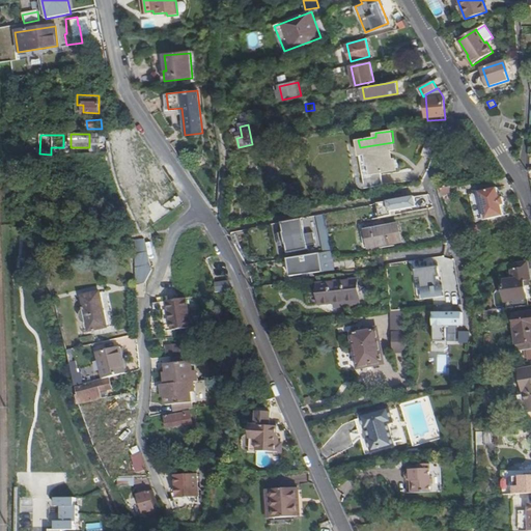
[(422,157),(431,160),(438,141),(427,138),(422,157)]
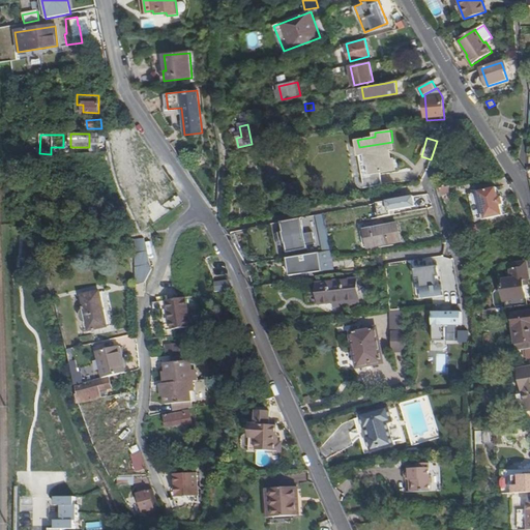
[(392,142),(359,147),(360,154),(362,154),(365,153),(370,174),(365,174),(369,187),(384,184),(382,172),(396,169),(394,158),(391,159),(390,149),(394,148),(392,142)]
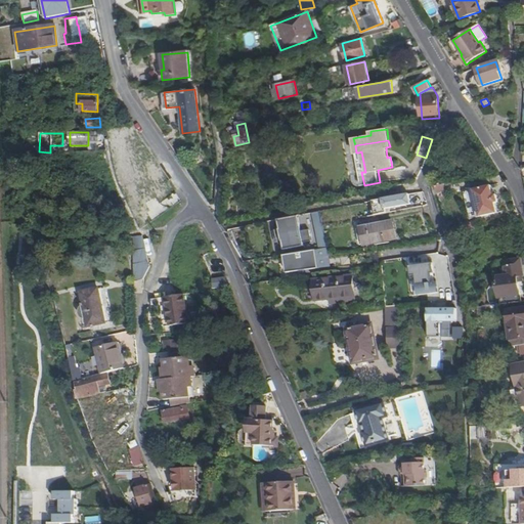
[(445,191),(444,185),(435,186),(436,193),(445,191)]
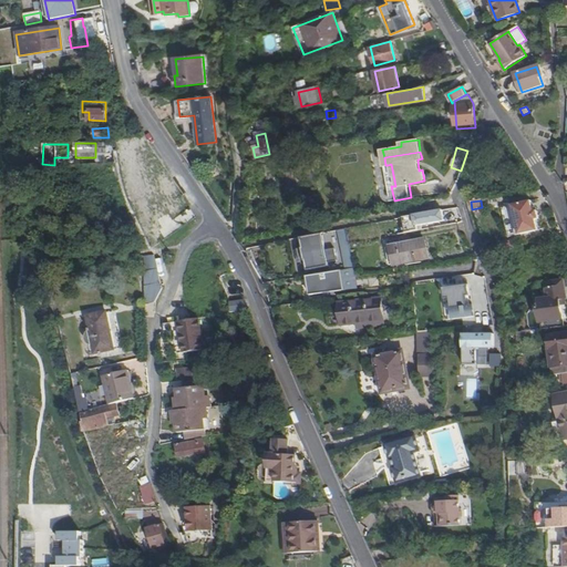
[(508,207),(500,209),(506,238),(515,237),(536,232),(534,220),(537,220),(535,212),(533,213),(529,203),(508,207)]
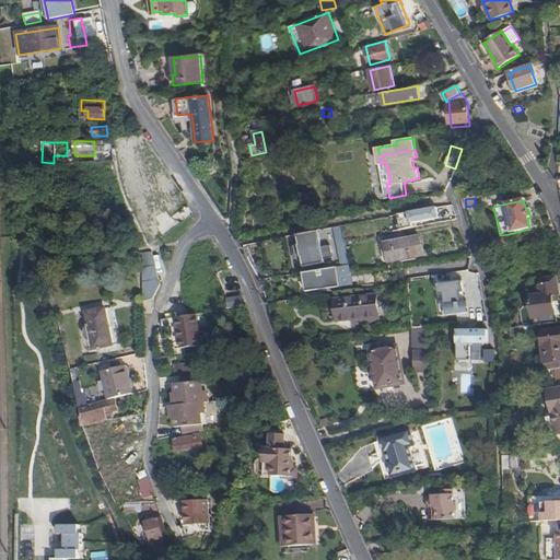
[(443,213),(443,207),(399,216),(401,226),(440,220),(439,213),(443,213)]
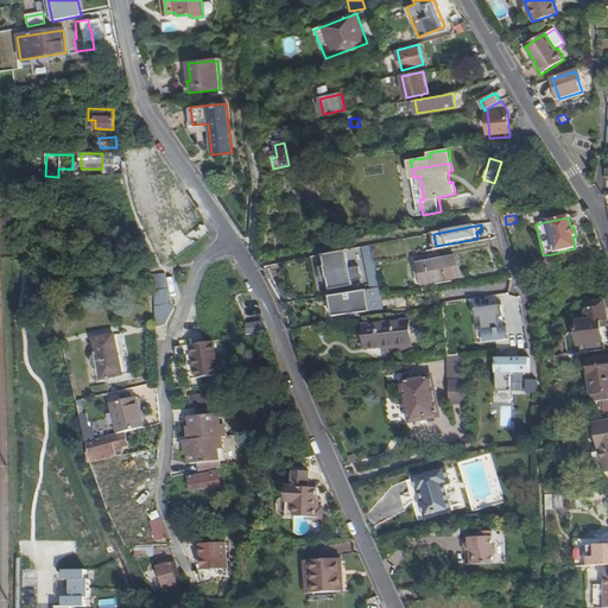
[(385,258),(381,244),(372,246),(375,260),(385,258)]
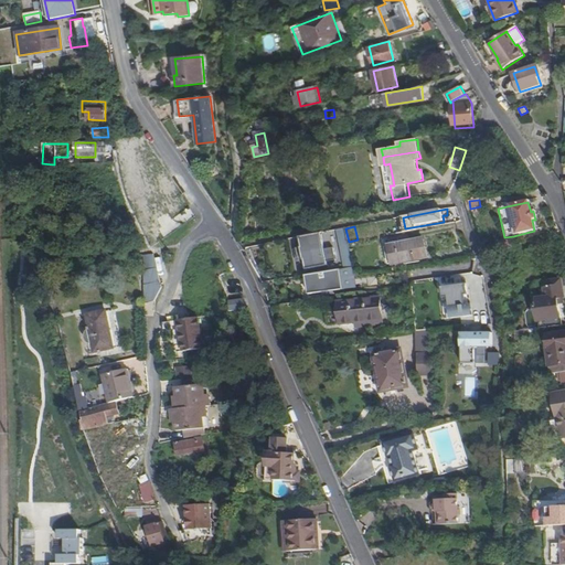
[(321,232),(302,236),(305,246),(297,248),(300,262),(307,260),(310,270),(338,265),(334,247),(324,248),(321,232)]
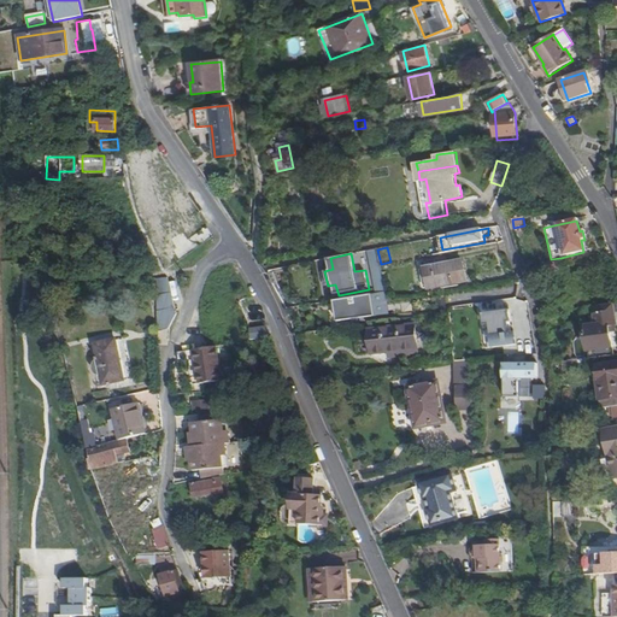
[(460,262),(425,269),(429,289),(465,281),(460,262)]
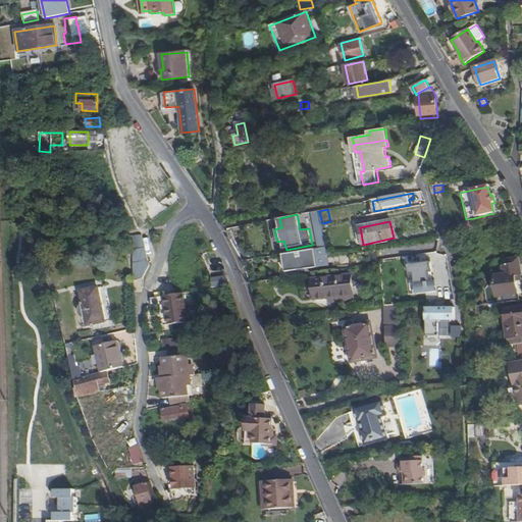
[(135,250),(145,248),(142,235),(132,236),(135,250)]
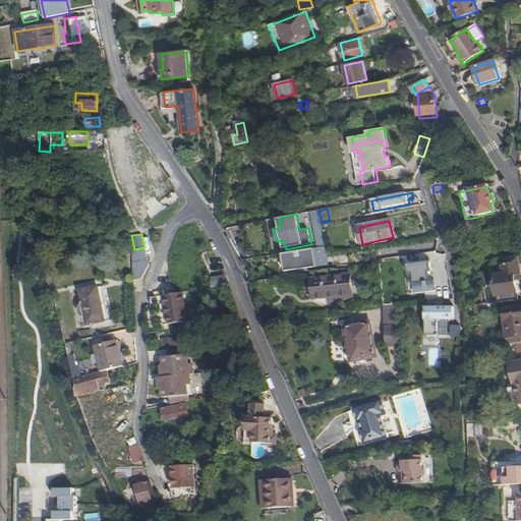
[(136,262),(148,259),(145,247),(134,249),(136,262)]
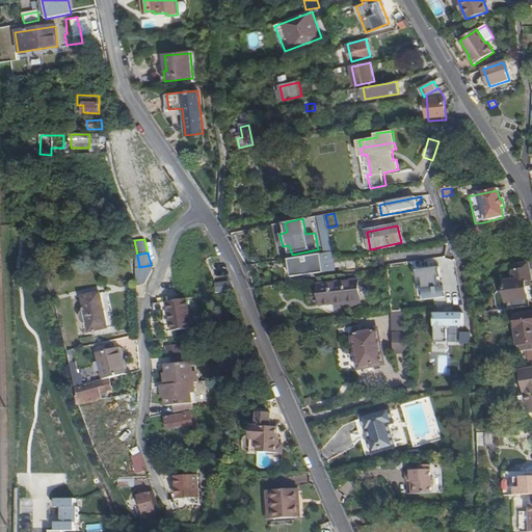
[(320,256),(291,260),(294,276),(322,272),(320,263),(320,256)]
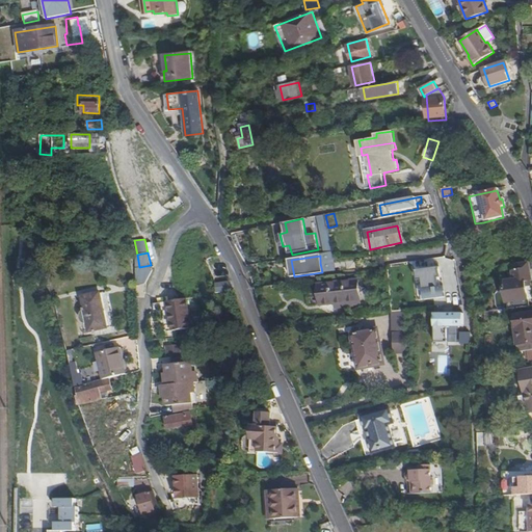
[(440,261),(415,264),(420,300),(445,297),(440,261)]
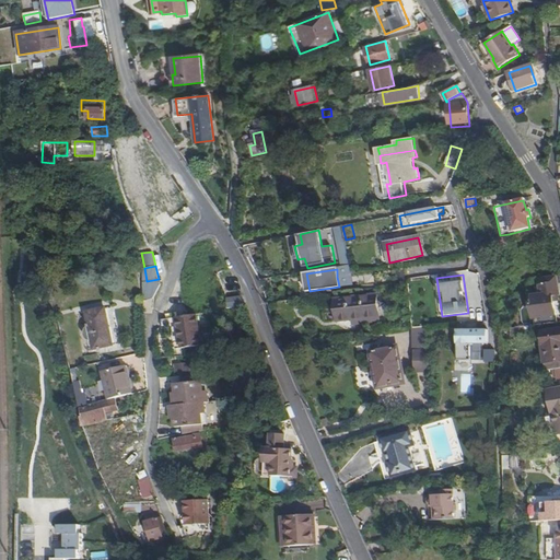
[(347,276),(337,277),(339,287),(348,286),(347,276)]
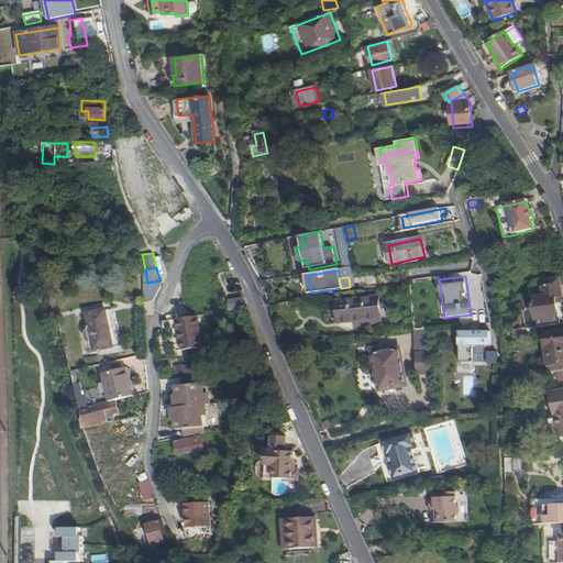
[(562,298),(559,278),(540,282),(540,288),(542,288),(544,297),(536,299),(537,307),(534,307),(538,328),(560,324),(555,298),(562,298)]
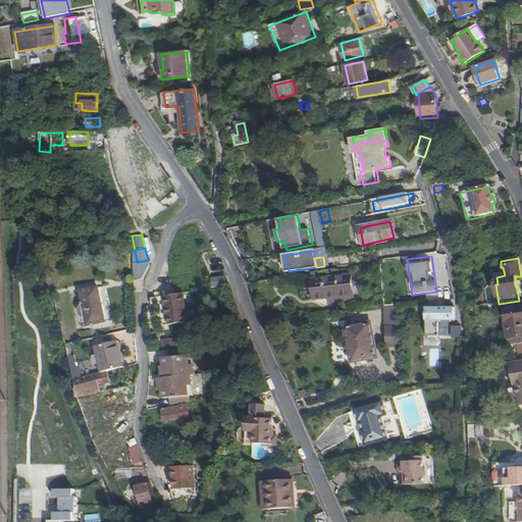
[(133,281),(143,279),(149,265),(148,260),(137,262),(133,281)]
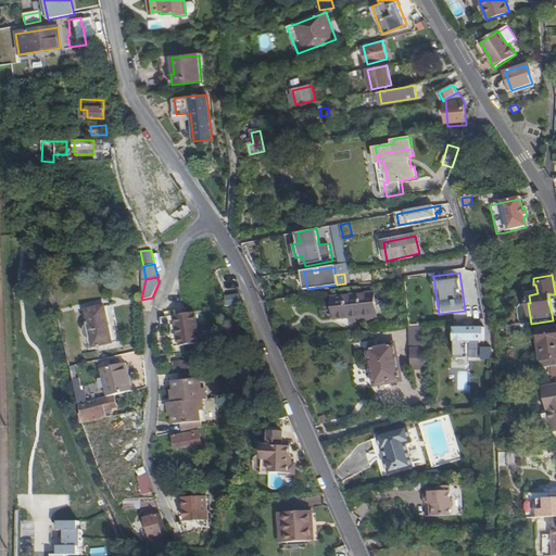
[(371,291),(331,297),(335,315),(335,319),(349,317),(375,315),(374,310),(371,291)]
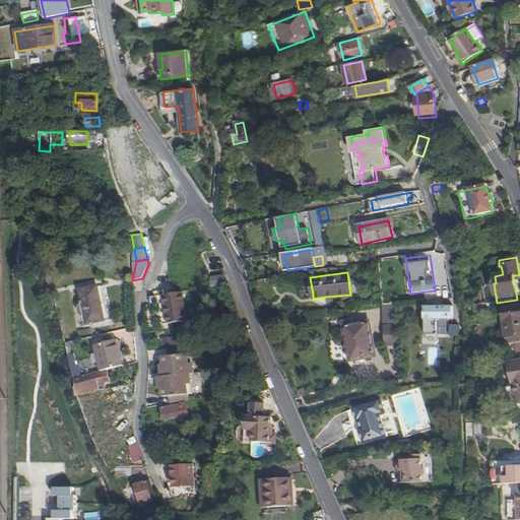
[(215,285),(225,284),(223,273),(214,274),(215,285)]
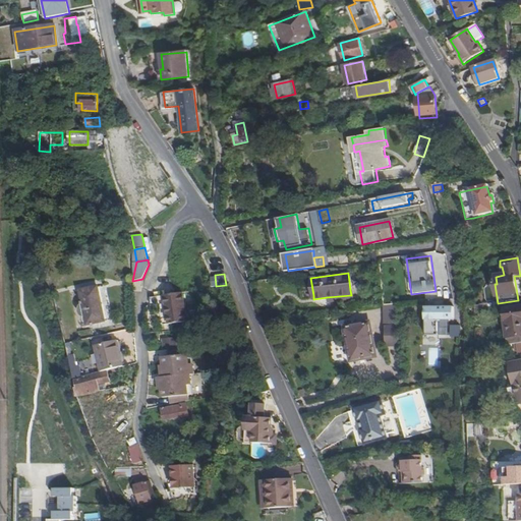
[(98,287),(80,291),(88,326),(105,322),(98,287)]
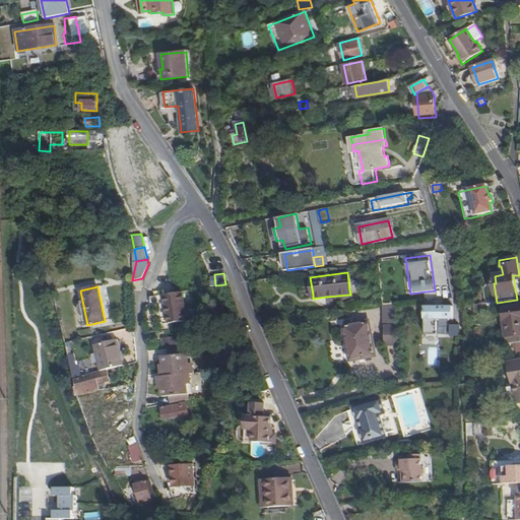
[(182,293),(164,295),(168,324),(186,321),(182,293)]
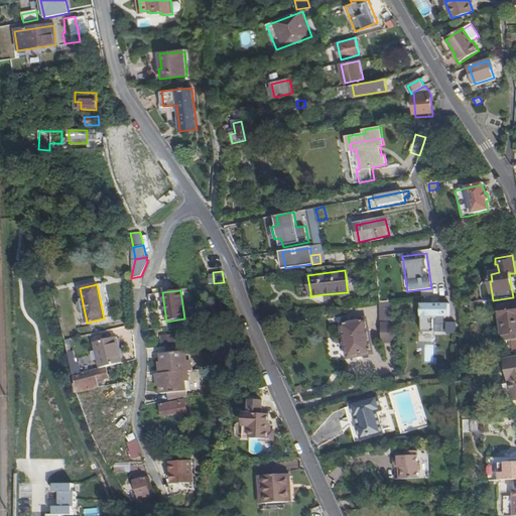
[(348,292),(324,294),(325,301),(348,297),(348,292)]
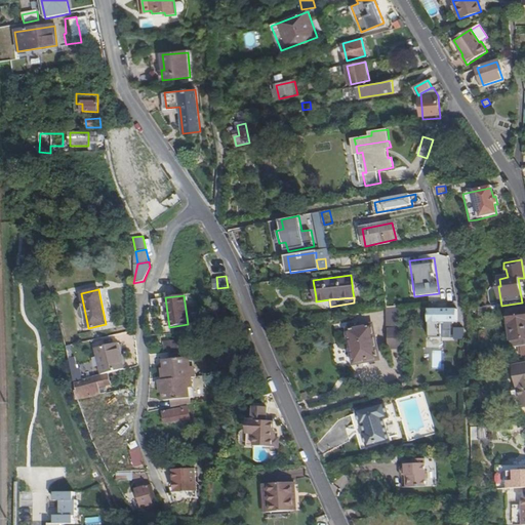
[(475,303),(466,304),(467,311),(476,310),(475,303)]
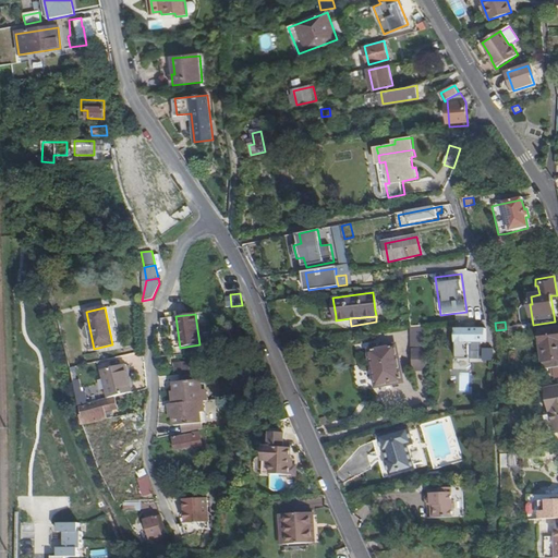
[(423,326),(411,326),(411,347),(423,347),(423,326)]
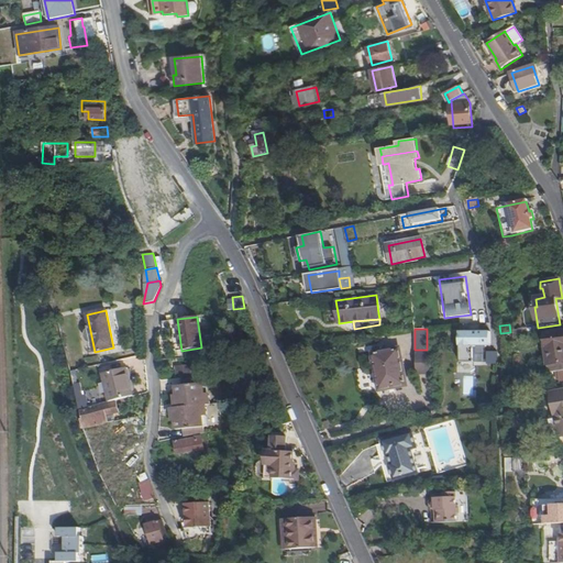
[(475,346),(490,344),(490,331),(460,334),(463,364),(476,363),(475,346)]
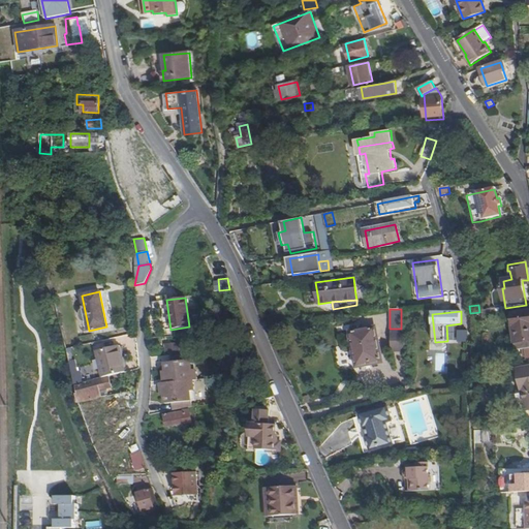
[(525,349),(528,348),(528,311),(511,314),(516,351),(525,349)]
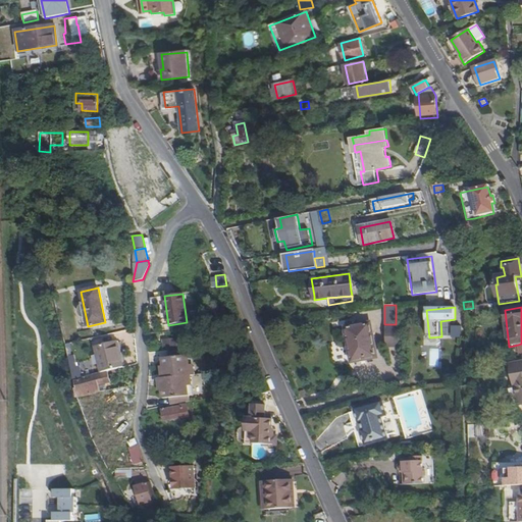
[(370,324),(347,329),(353,362),(376,358),(370,324)]
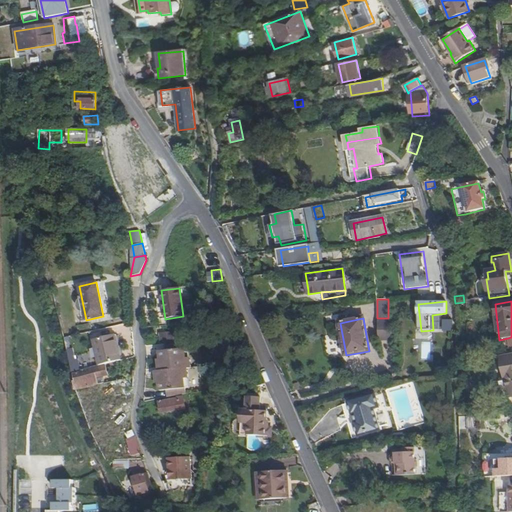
[(451,320),(442,320),(442,331),(451,331),(451,320)]
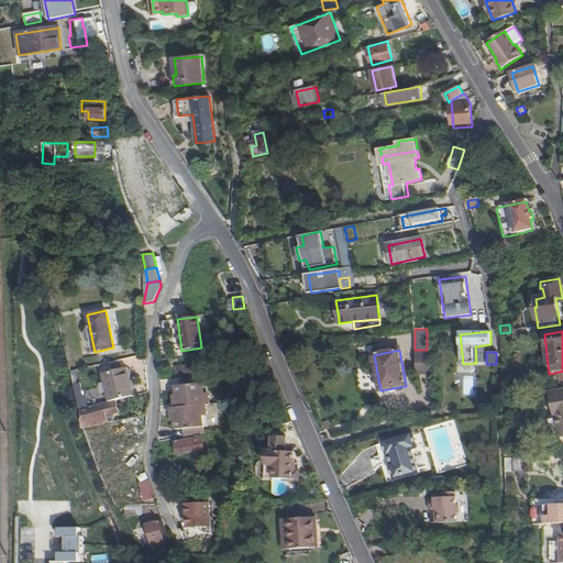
[(417,375),(430,375),(429,354),(417,354),(417,375)]
